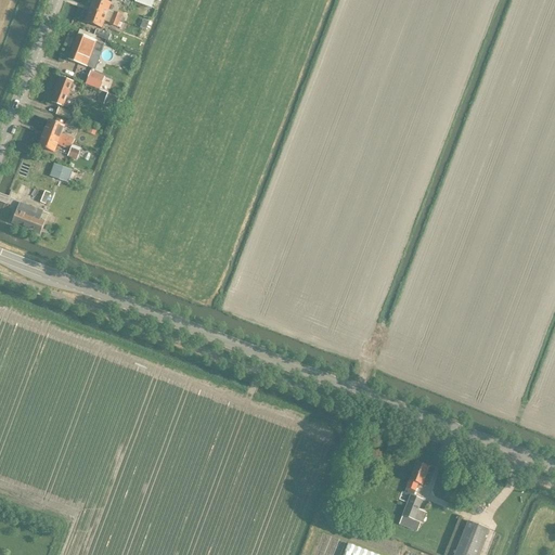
[(102,0),(93,0),(90,10),(119,21),(123,15),(114,12),(114,13),(108,11),(111,3),(102,0)]
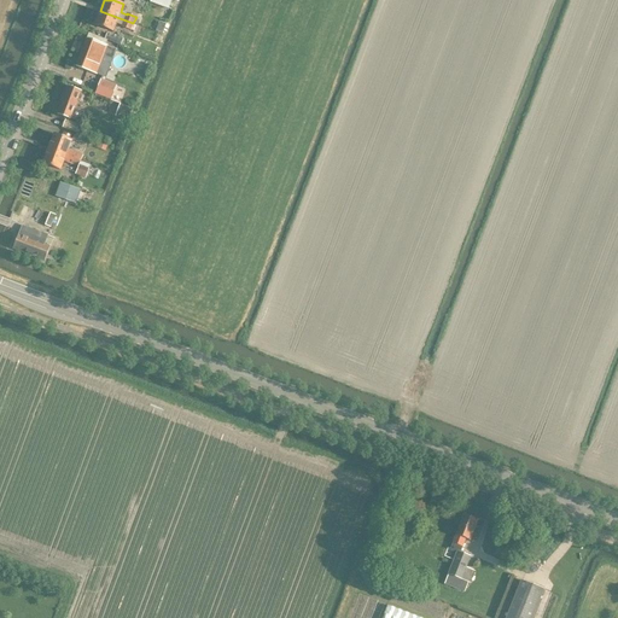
[(130,30),(133,23),(100,11),(95,24),(112,31),(116,24),(122,25),(122,27),(130,30)]
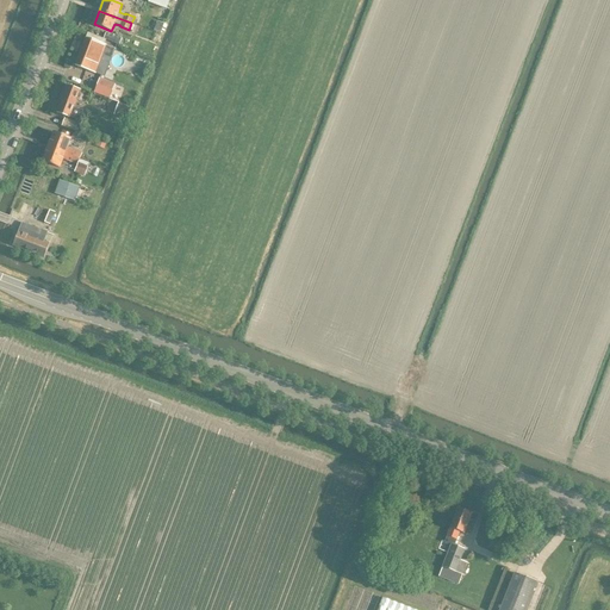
[(157,20),(154,30),(160,33),(165,24),(157,20)]
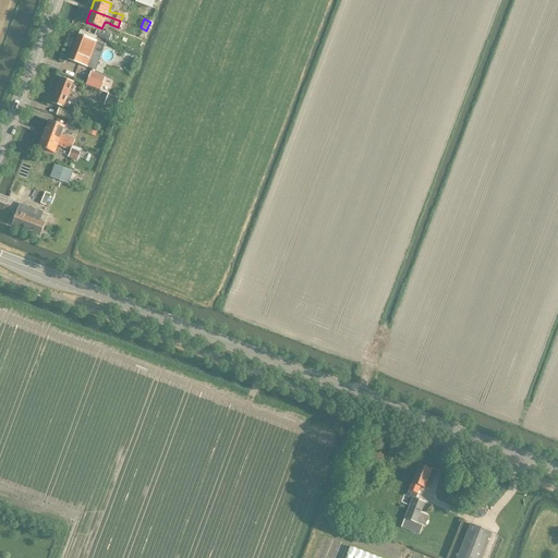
[(140,28),(125,23),(121,34),(135,39),(140,28)]
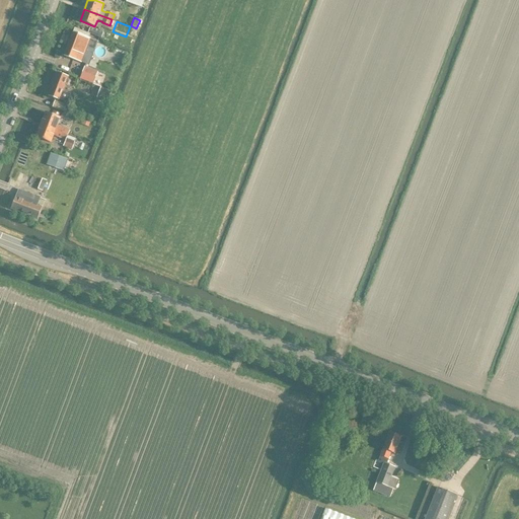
[(90,27),(88,32),(101,38),(103,33),(90,27)]
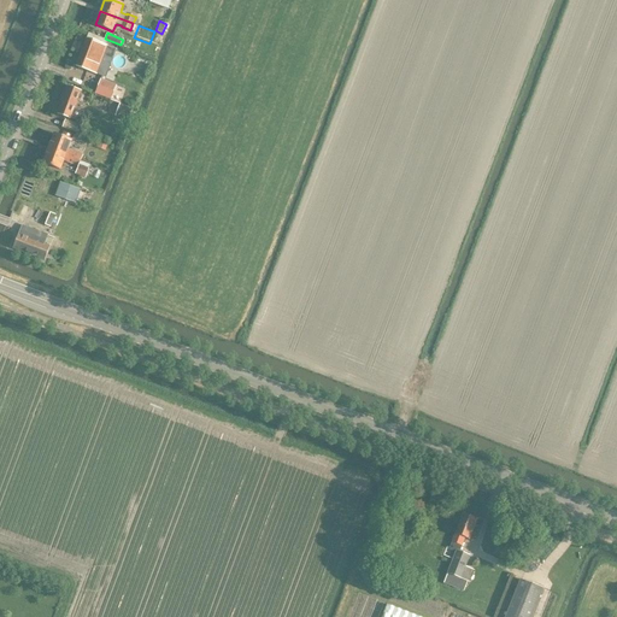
[(97,74),(100,65),(107,46),(87,37),(76,66),(97,74)]
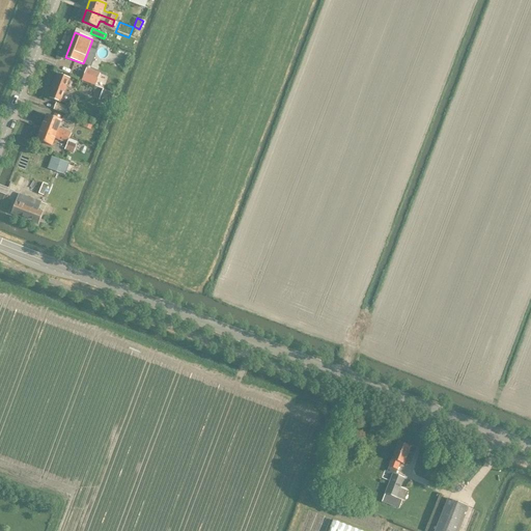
[(95,85),(101,74),(87,68),(82,80),(95,85)]
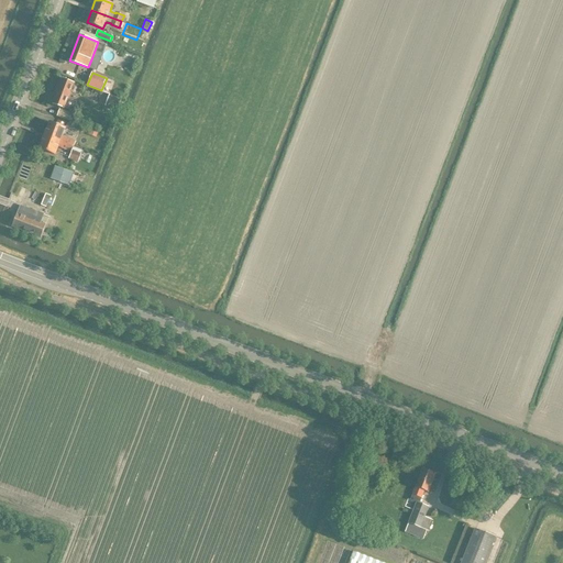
[(74,111),(77,102),(68,99),(74,83),(63,78),(53,103),(64,109),(65,108),(74,111)]
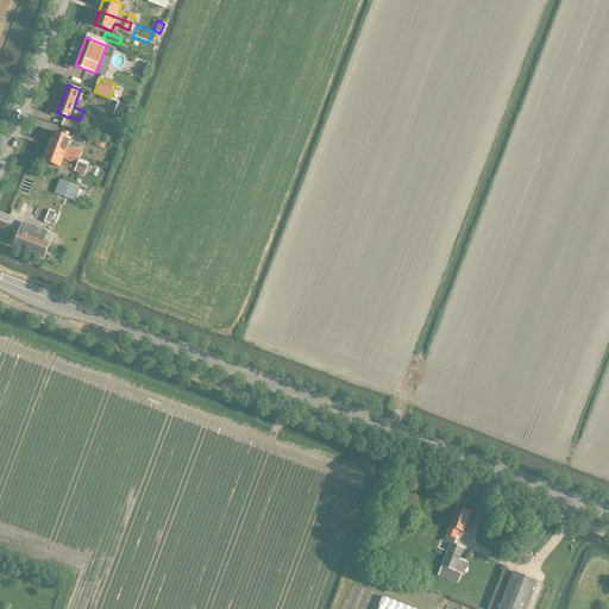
[(118,102),(113,114),(126,119),(131,107),(118,102)]
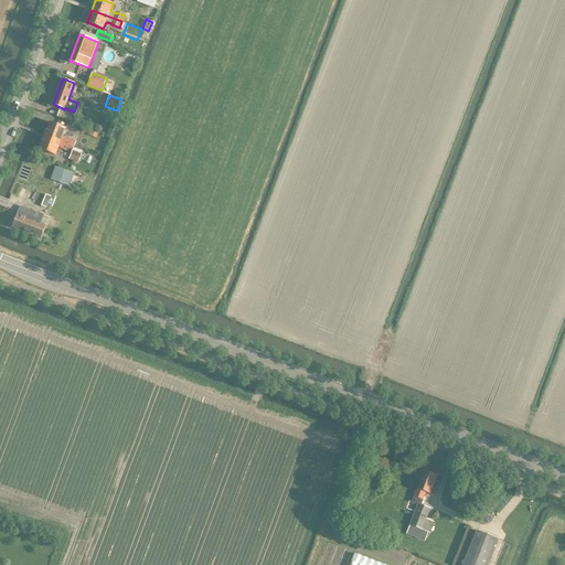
[(70,121),(72,115),(60,110),(57,117),(70,121)]
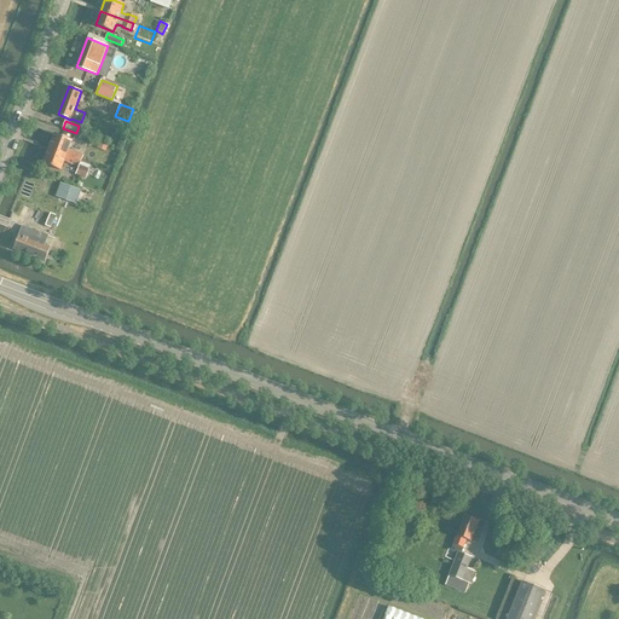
[(48,149),(76,160),(80,161),(82,155),(69,150),(73,140),(55,134),(48,149)]
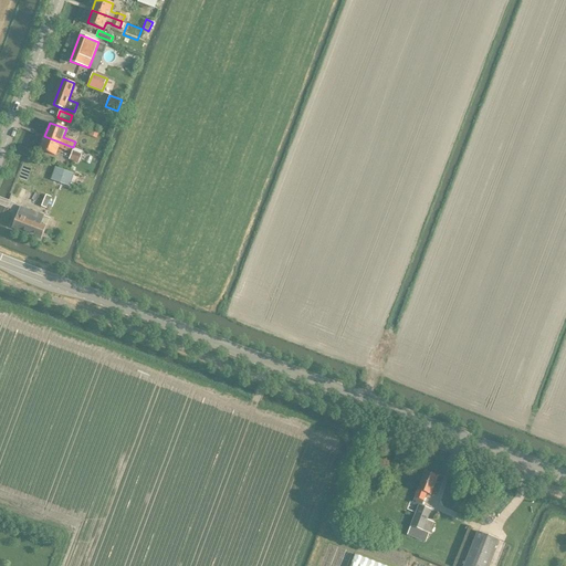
[(73,147),(70,146),(44,136),(40,149),(55,156),(59,147),(67,150),(72,153),(73,148),(73,147)]
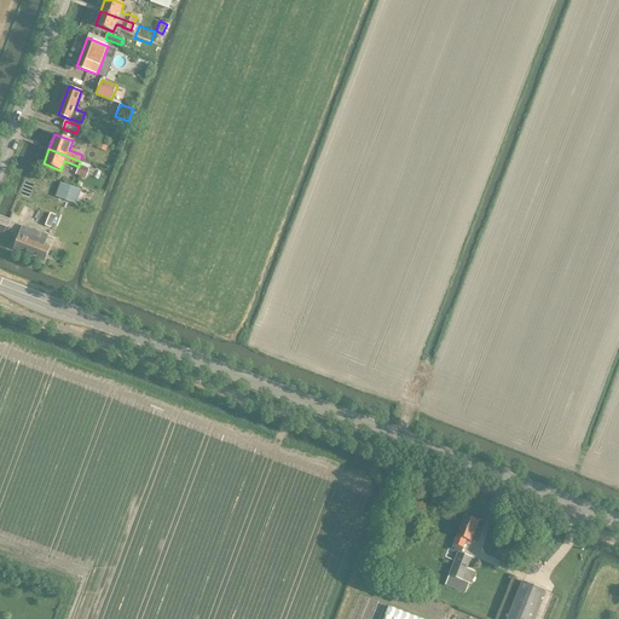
[(79,167),(77,171),(88,174),(91,166),(80,162),(79,167)]
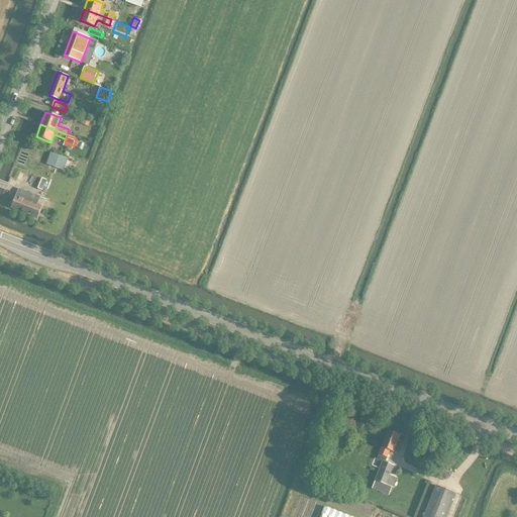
[(64,170),(68,159),(50,153),(47,164),(64,170)]
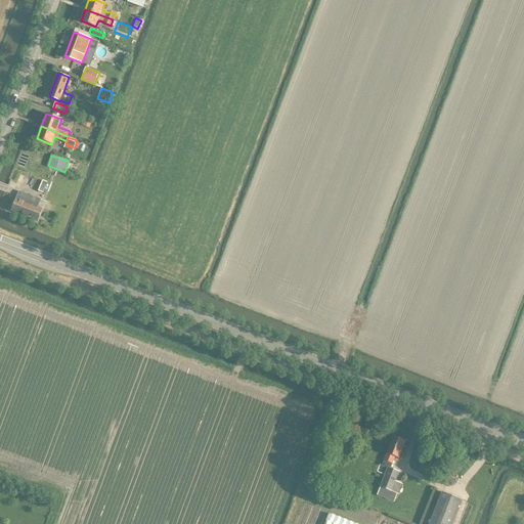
[(42,180),(38,190),(43,192),(47,182),(42,180)]
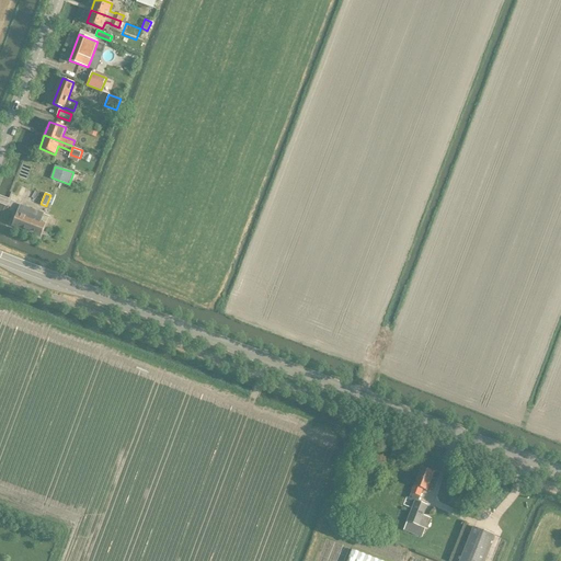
[(12,226),(42,237),(46,224),(41,221),(44,214),(20,205),(16,213),(12,226)]
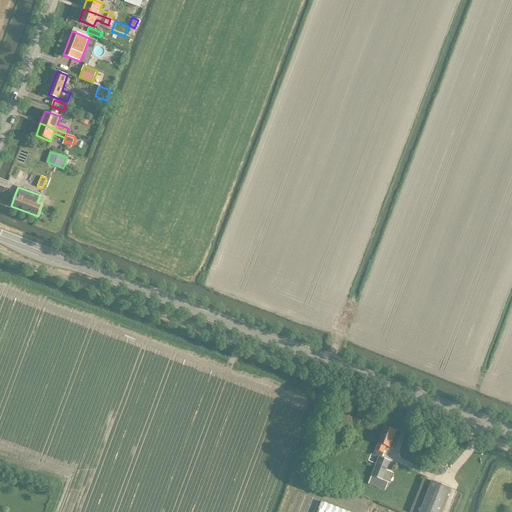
[(38,241),(41,234),(14,224),(12,231),(38,241)]
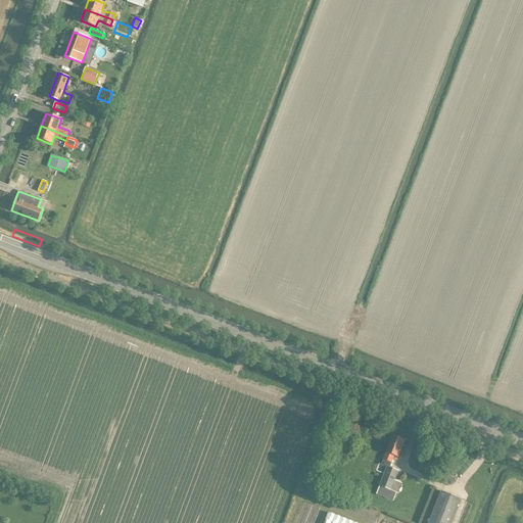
[(400,483),(394,480),(398,470),(389,467),(391,462),(392,462),(394,456),(398,458),(405,440),(392,436),(383,460),(384,460),(381,468),(386,470),(380,486),(379,486),(376,494),(393,501),(396,493),(397,493),(400,483)]
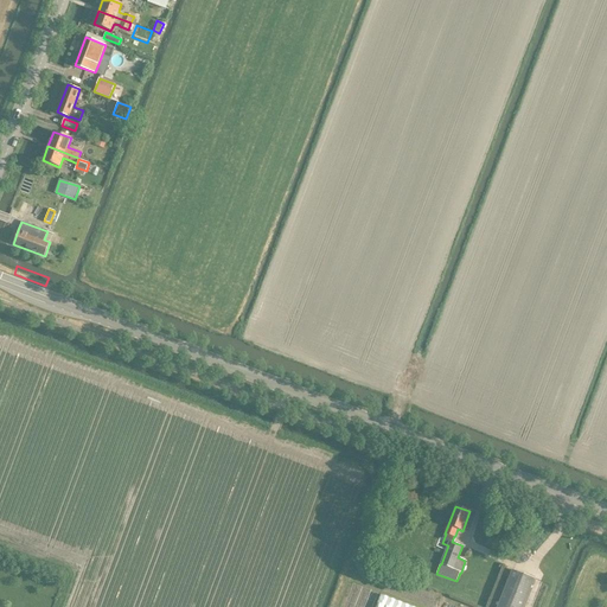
[(400,519),(397,529),(406,531),(408,522),(400,519)]
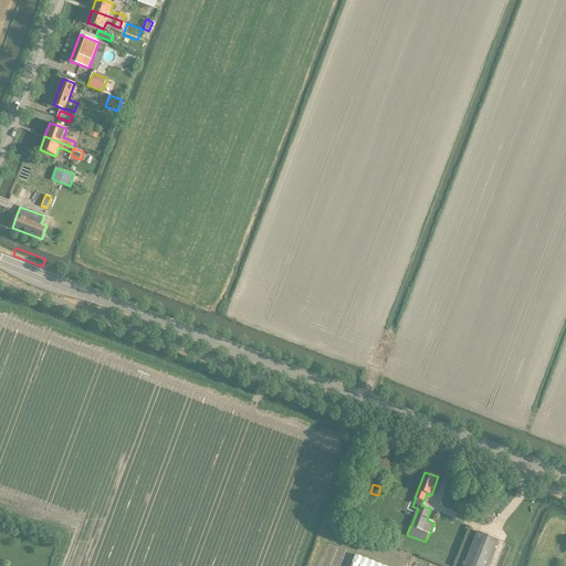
[(488,565),(499,540),(477,532),(462,565),(488,565)]
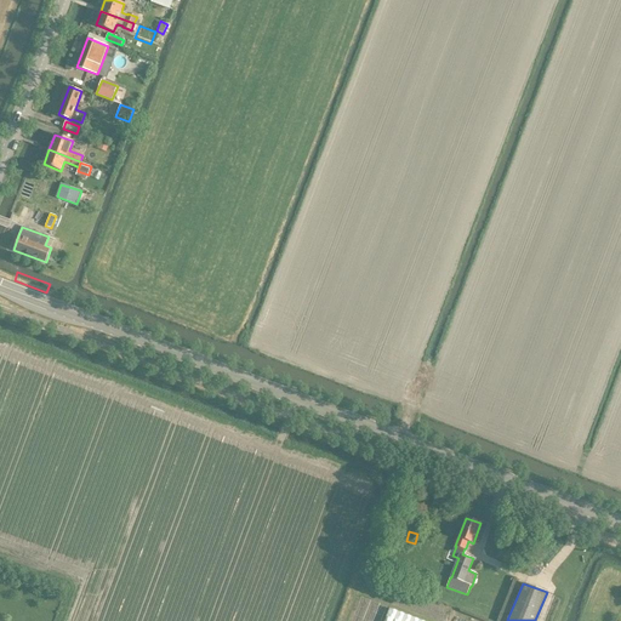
[(419,620),(389,609),(383,620),(419,620)]
